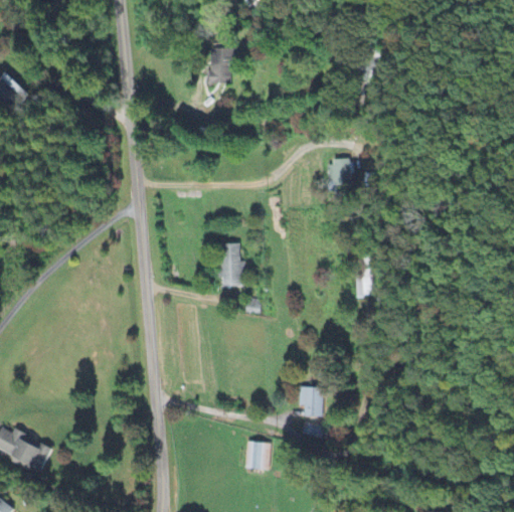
[(230,47),(210,47),(209,69),(206,69),(206,82),(229,82),(230,47)]
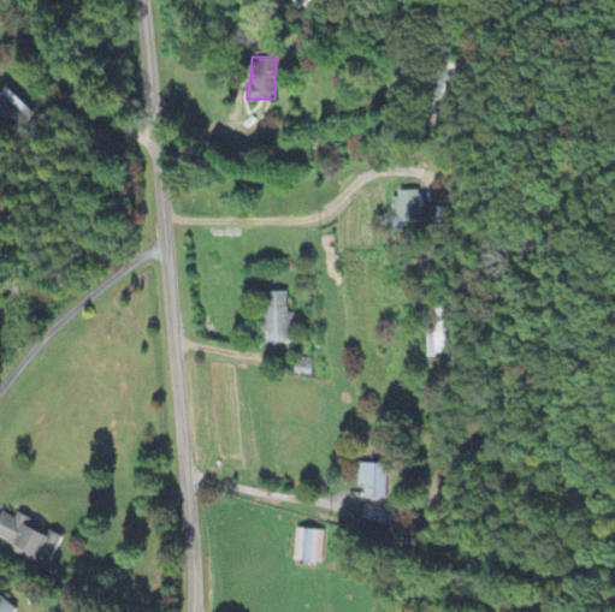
[(36,113),(7,87),(0,94),(0,119),(16,135),(36,113)]
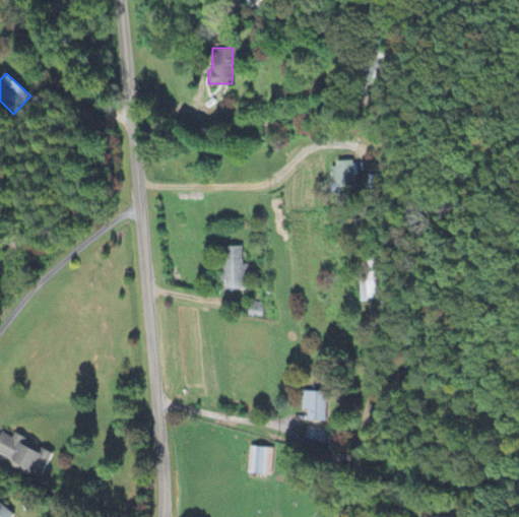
[(352,162),(331,162),(331,183),(352,183),(352,162)]
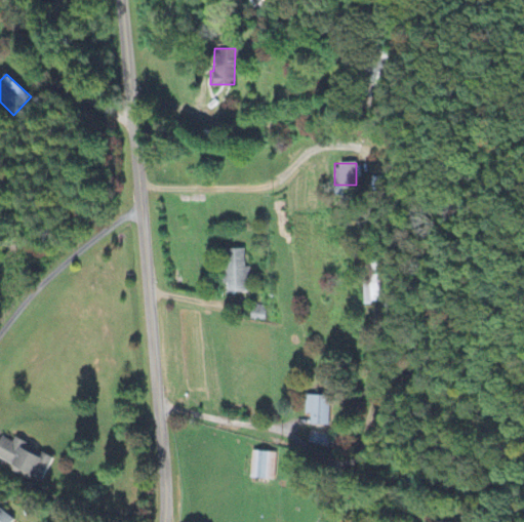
[(247,266),(243,266),(243,248),(223,248),(223,283),(226,283),(227,291),(247,291),(247,266)]
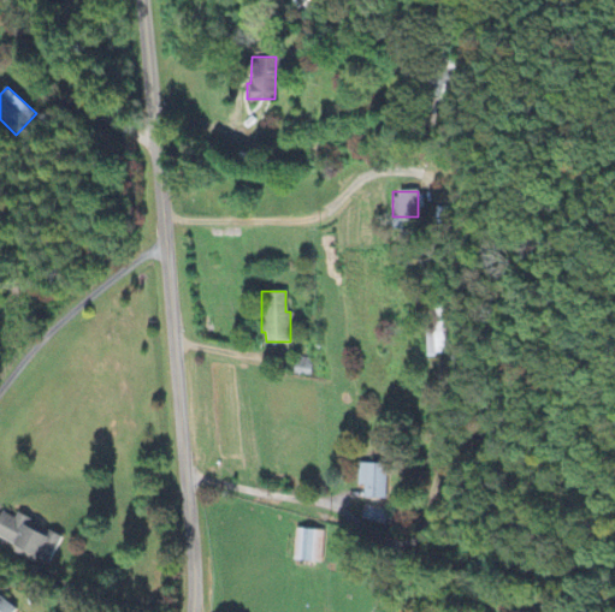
[(307,375),(311,358),(294,355),(291,372),(307,375)]
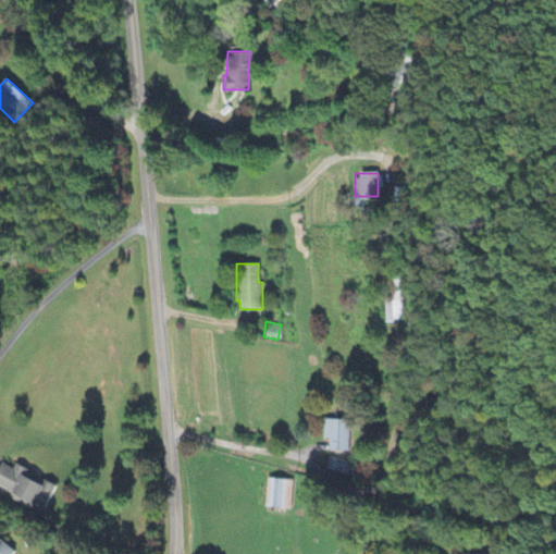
[(347,451),(348,419),(324,418),(323,439),(329,439),(328,450),(347,451)]
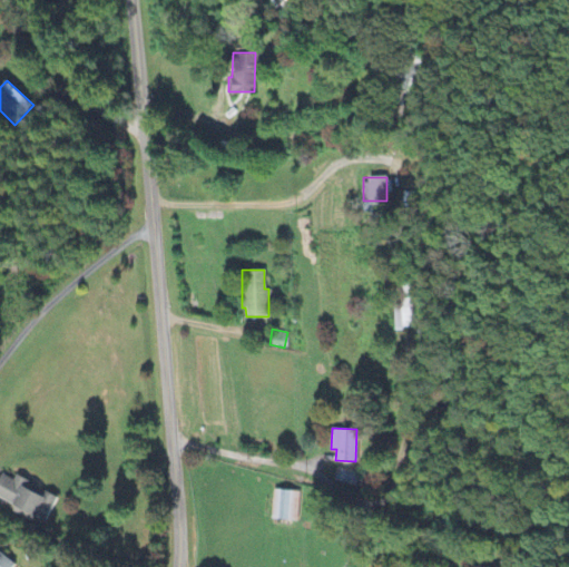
[(356,472),(336,468),(333,480),(354,485),(356,472)]
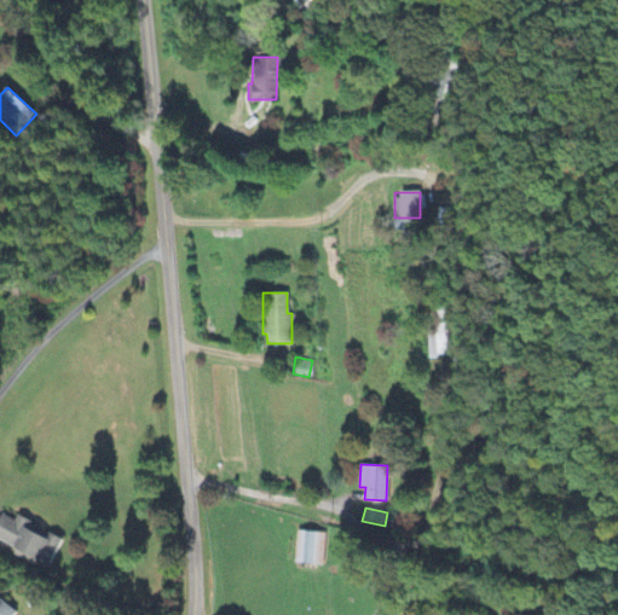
[(62,535),(16,516),(15,518),(0,512),(0,540),(50,563),(62,535)]
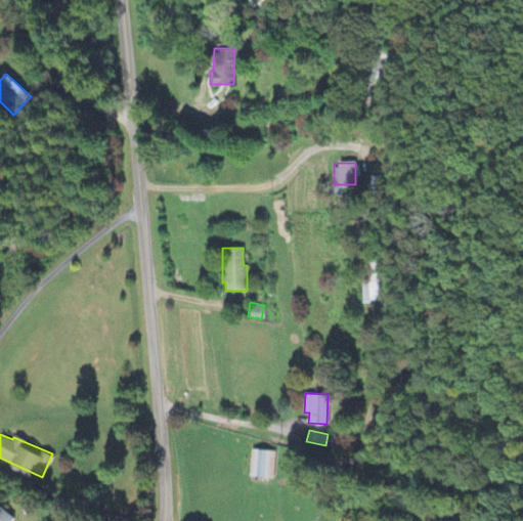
[(249,476),(272,477),(273,449),(250,449),(249,476)]
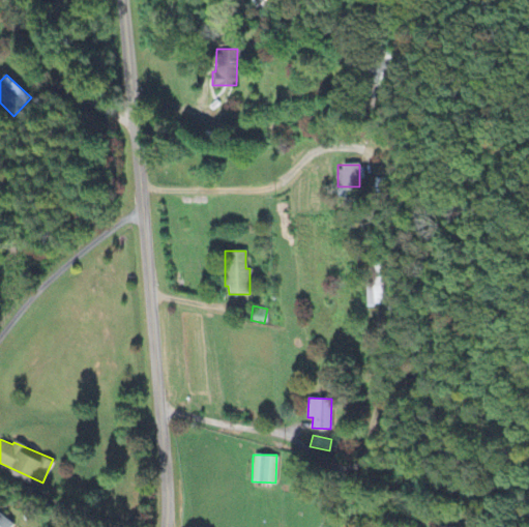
[(0,526),(10,526),(13,523),(0,513),(0,526)]
